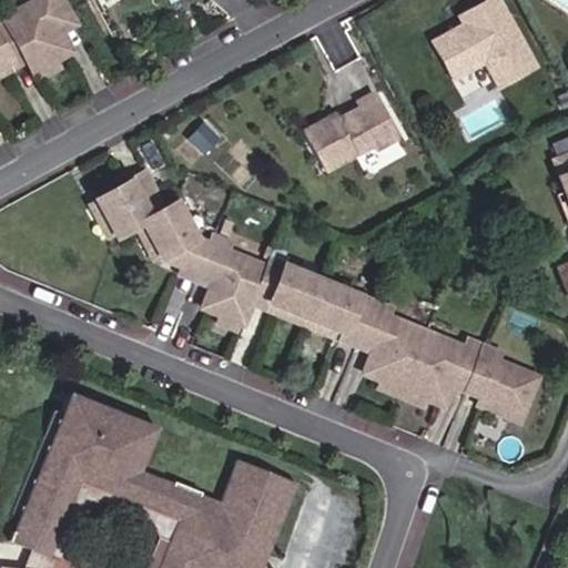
[(0,66),(21,53),(26,61),(32,73),(36,71),(53,61),(69,52),(61,37),(57,30),(72,21),(60,0),(37,0),(0,20),(0,66)]
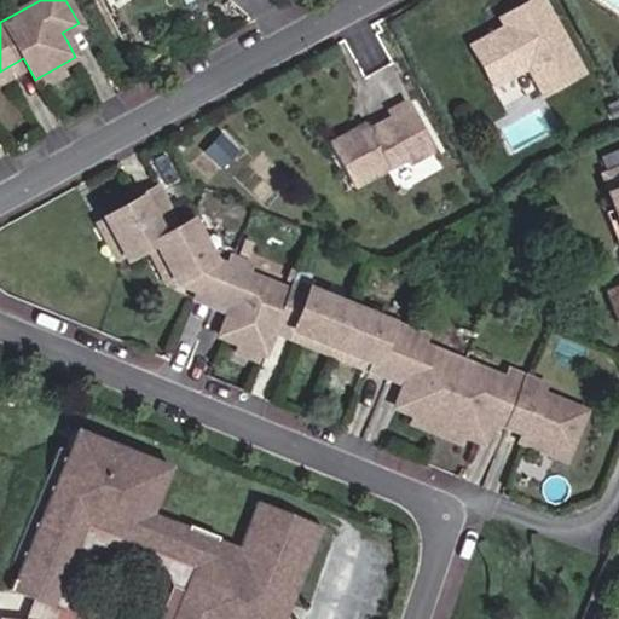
[(582,74),(542,0),(531,0),(498,18),(503,27),(507,32),(498,36),(492,33),(469,46),(491,87),(526,68),(542,96),(582,74)]
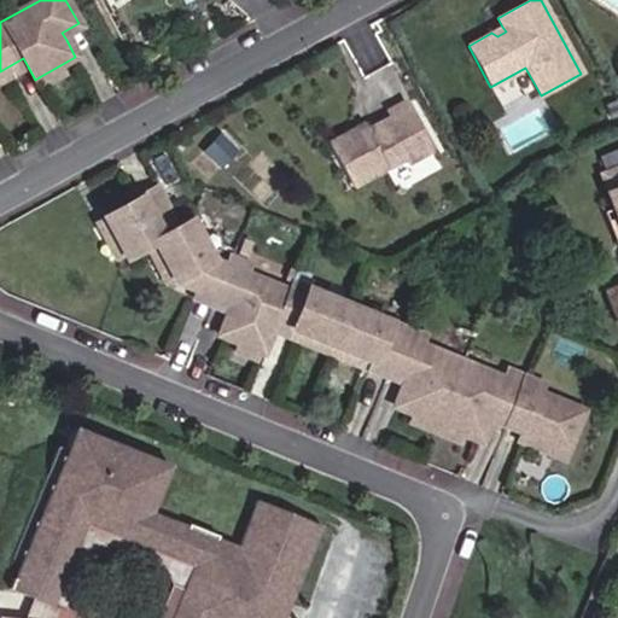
[(66,40),(83,31),(79,23),(62,33),(66,40)]
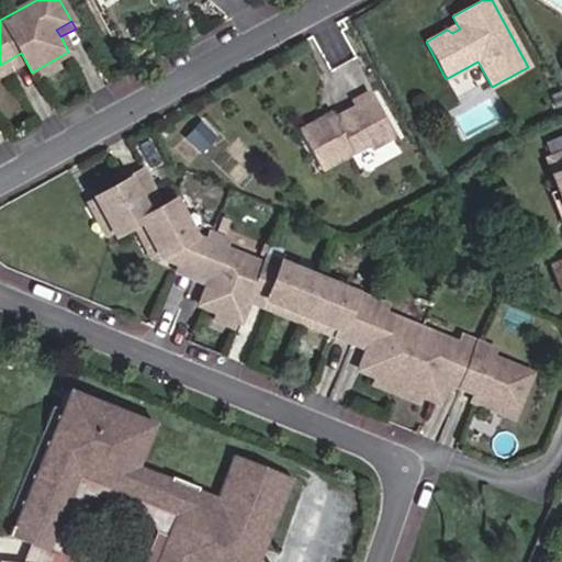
[(0,74),(25,60),(21,53),(0,65),(0,74)]
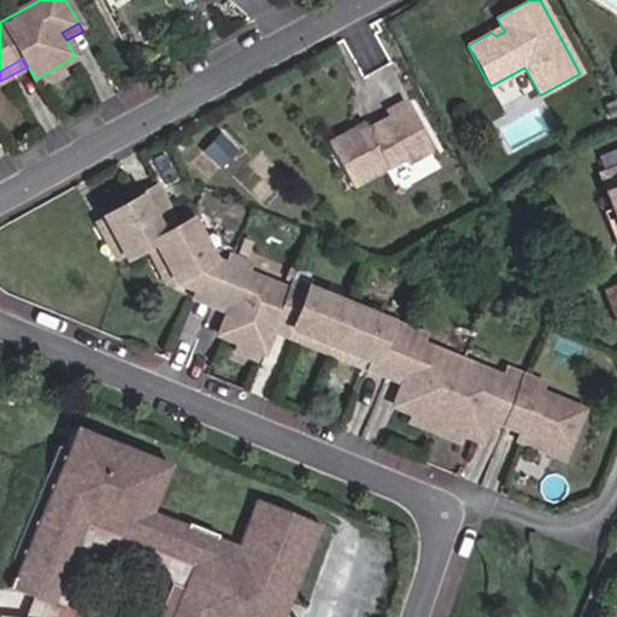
[(43,86),(63,75),(58,66),(39,77),(43,86)]
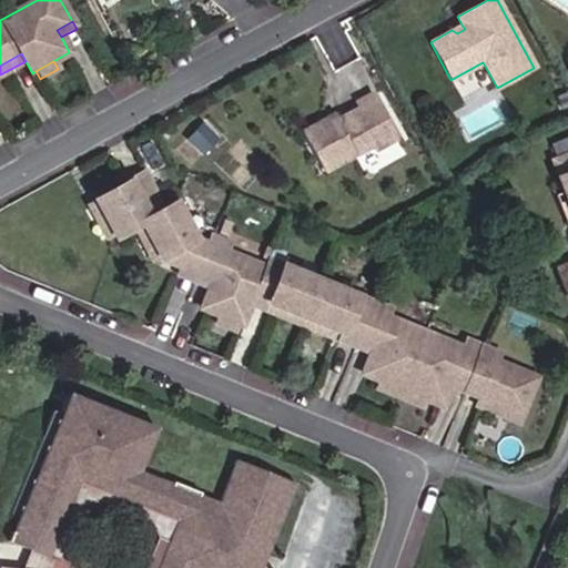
[(373,151),(396,138),(373,93),(356,103),(358,108),(336,120),(325,127),(323,121),(302,132),(323,172),(371,145),(373,151)]
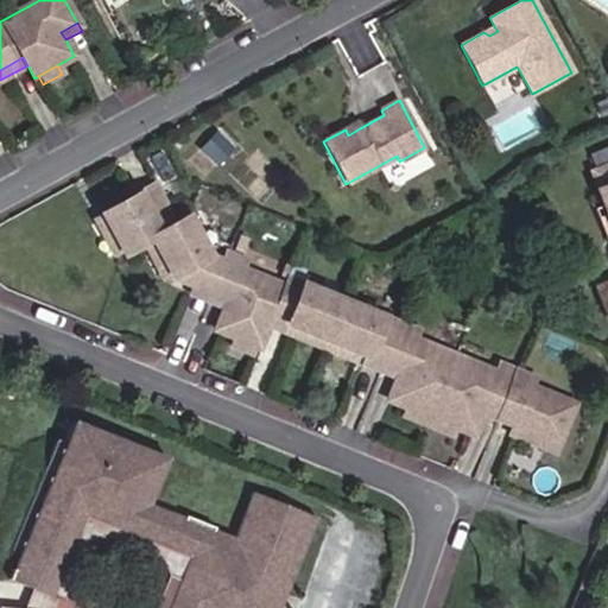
[(348,135),(360,128),(356,124),(346,130),(348,135)]
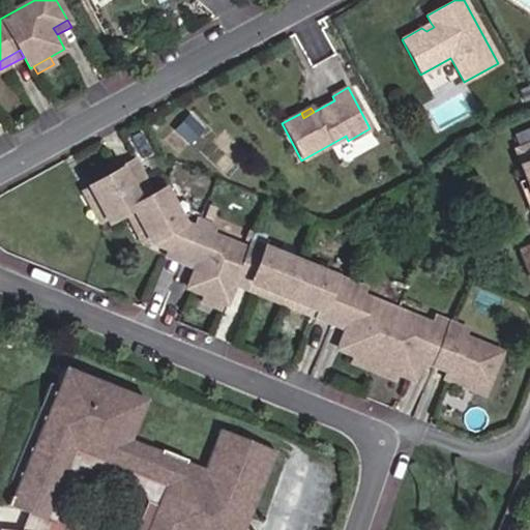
[(192,142),(205,127),(190,113),(176,128),(192,142)]
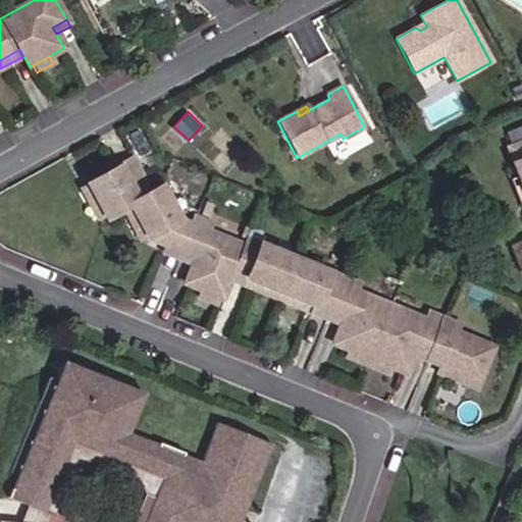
[(521,140),(507,147),(521,187),(521,140)]
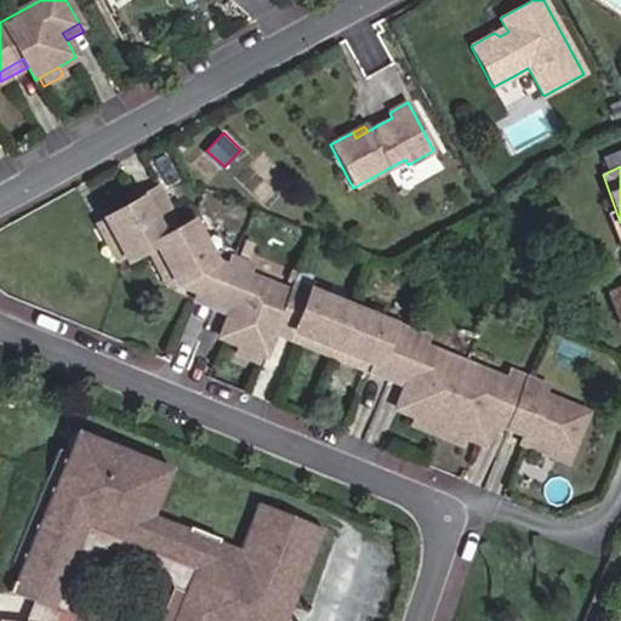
[(426,339),(294,284),(291,292),(246,275),(250,266),(231,258),(227,267),(212,261),(191,221),(177,228),(157,189),(103,218),(123,255),(124,258),(146,248),(152,244),(171,280),(172,283),(197,292),(229,308),(227,314),(217,337),(238,345),(258,354),(263,355),(274,332),(277,325),(405,377),(403,386),(394,409),(414,416),(463,437),(483,445),(493,423),(496,415),(527,426),(523,436),(520,444),(567,462),(586,412),(542,394),(545,387),(511,372),(507,381),(422,346),(426,339)]
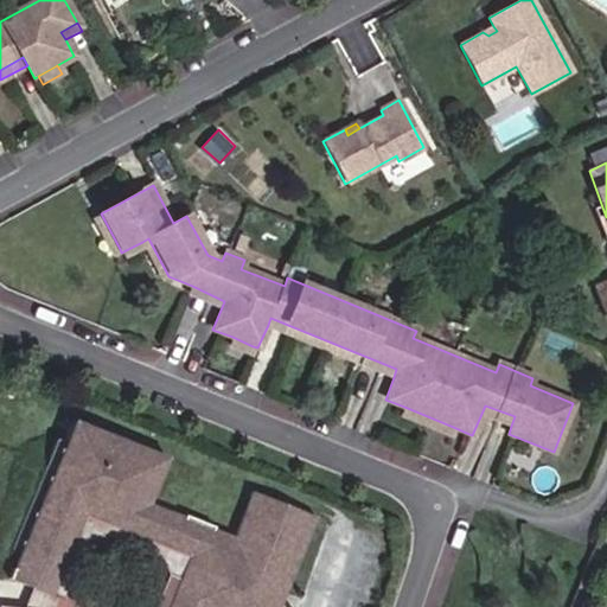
[(120,249),(101,213),(93,218),(112,253),(120,249)]
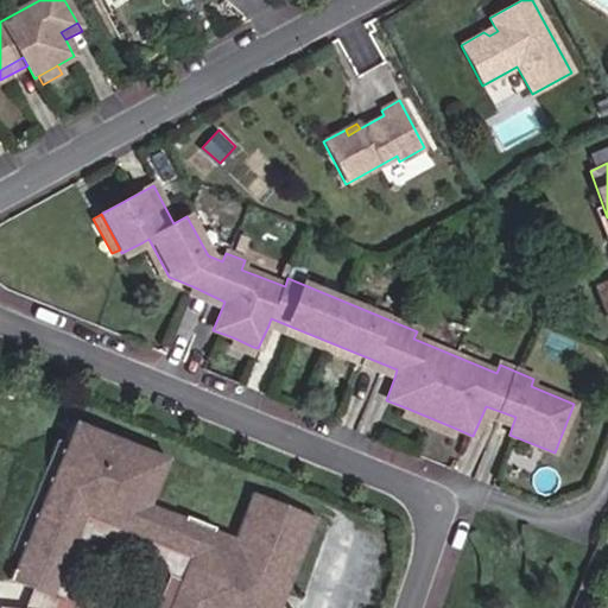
[(168,274),(149,239),(143,242),(162,278),(168,274)]
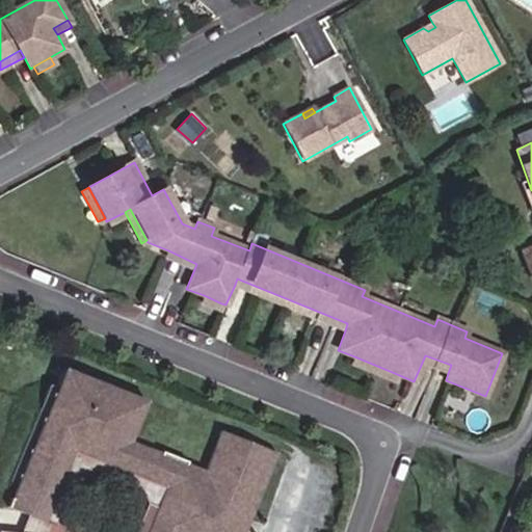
[(529,277),(531,276),(531,245),(519,251),(529,277)]
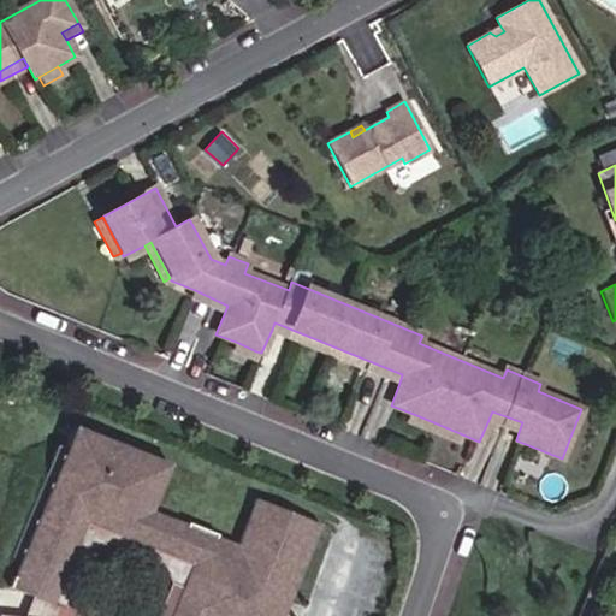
[(227,306),(195,290),(191,298),(225,312),(227,306)]
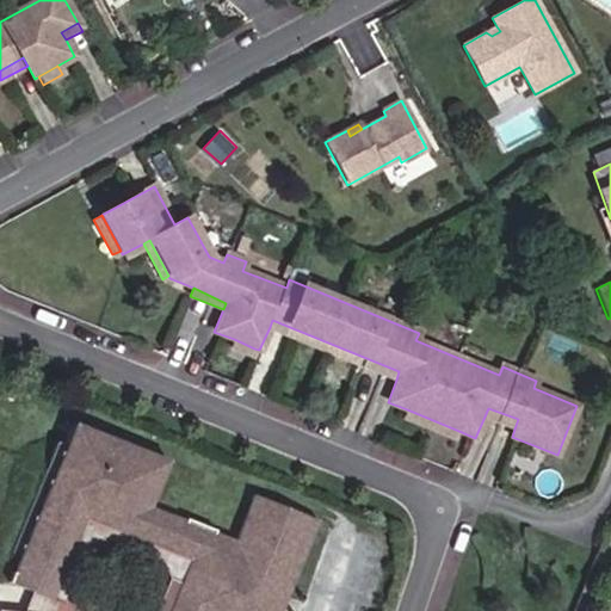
[(399,371),(272,320),(270,327),(396,380),(399,371)]
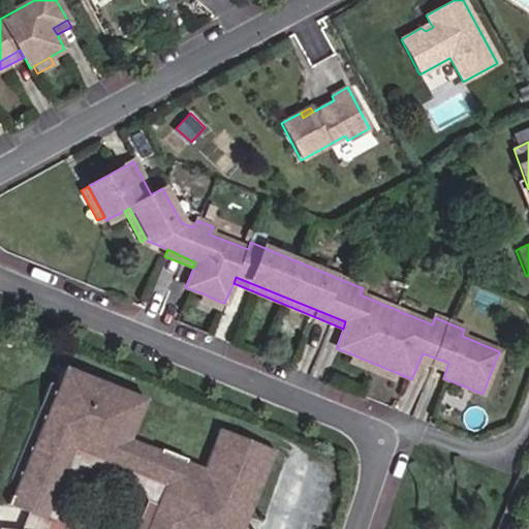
[(220,302),(203,293),(199,301),(218,308),(220,302)]
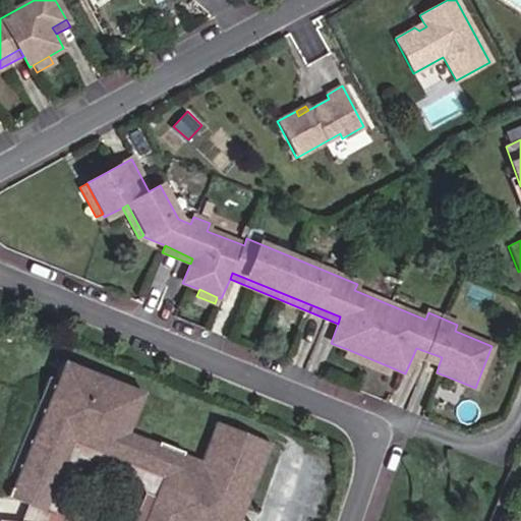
[(442,357),(416,348),(413,355),(439,365),(442,357)]
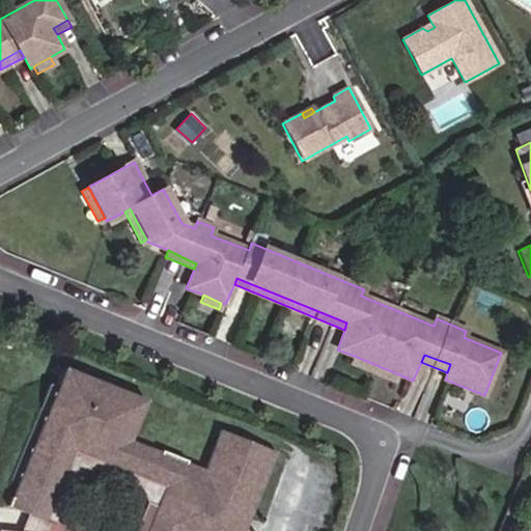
[(396,373),(354,356),(351,362),(394,381),(396,373)]
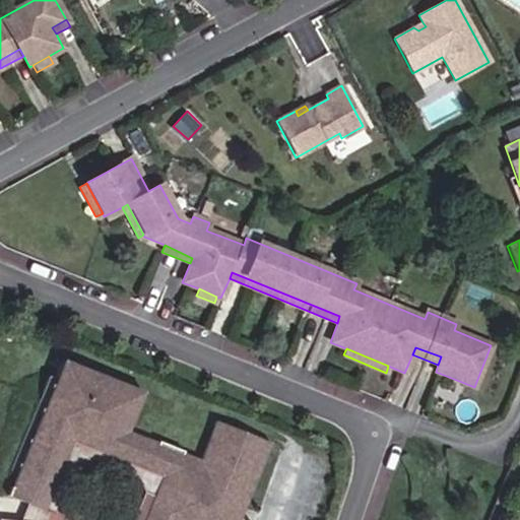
[(127,432),(142,392),(62,360),(7,496),(26,503),(44,510),(71,441),(160,476),(142,519),(239,519),(269,443),(215,421),(199,460),(182,453),(183,451),(157,441),(156,443),(127,432)]
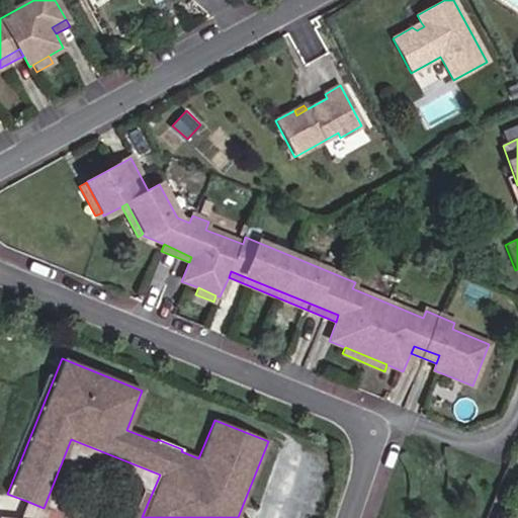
[(63,517),(65,515),(59,501),(73,462),(87,456),(138,477),(143,491),(132,517),(142,517),(160,475),(71,439),(44,508),(26,501),(18,517),(63,517)]
